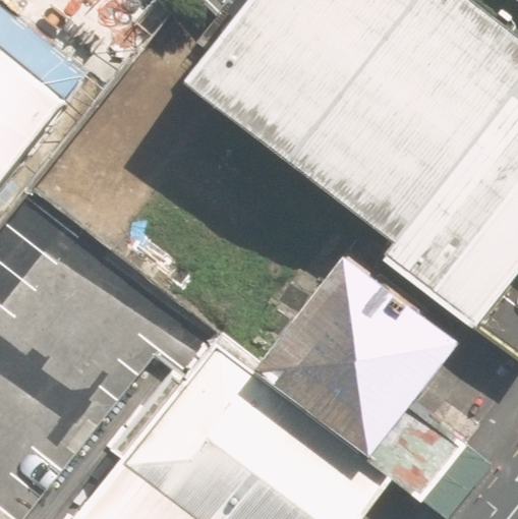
[(517,39),(468,0),(245,0),(182,82),(392,244),(381,258),(474,331),(517,274),(517,39)]
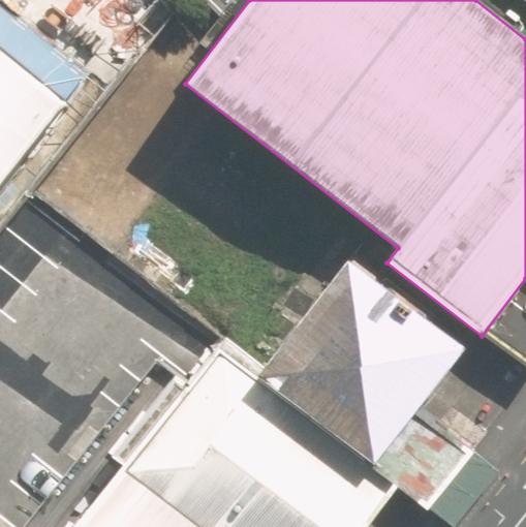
[(0,49),(0,214),(81,111),(0,49)]
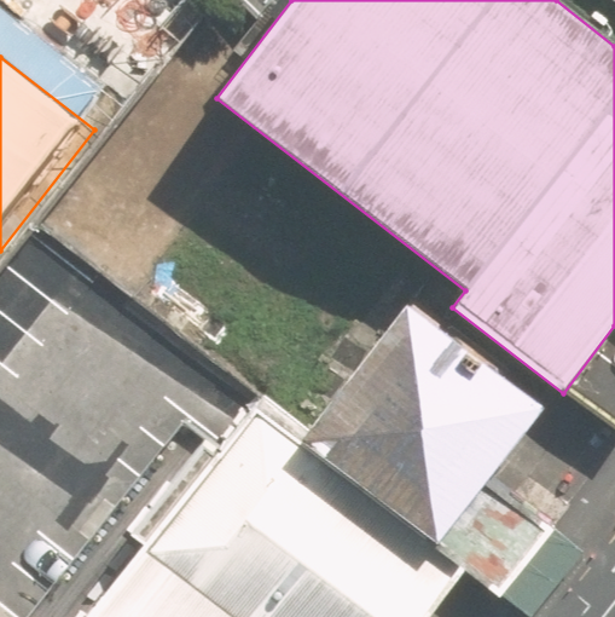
[(549,401),(412,292),(306,433),(470,561),(505,589),(558,522),(497,472),(549,401)]
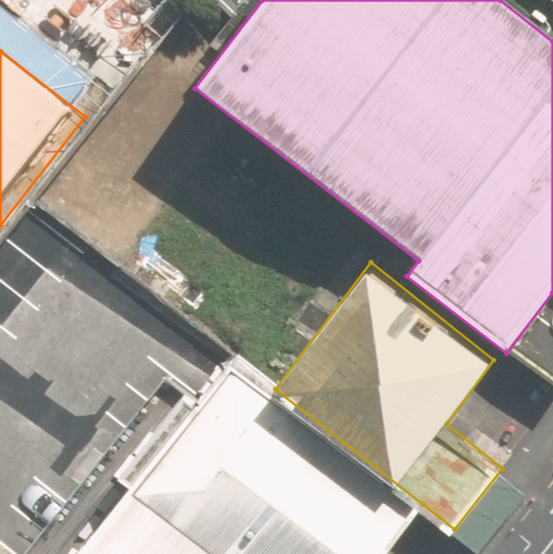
[(275,389),(235,357),(137,482),(228,553),(382,553),(423,504),(275,389)]
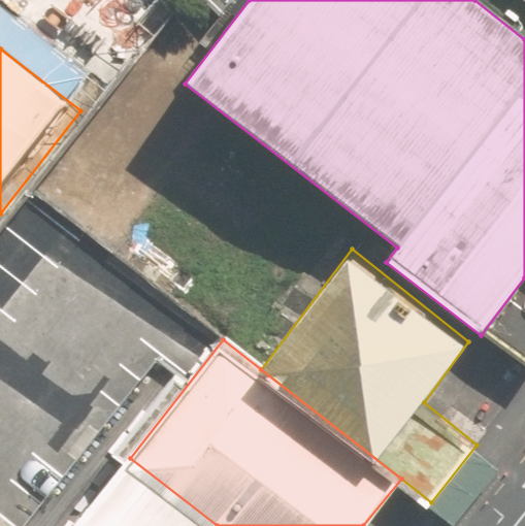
[(217,525),(130,458),(75,525),(217,525)]
